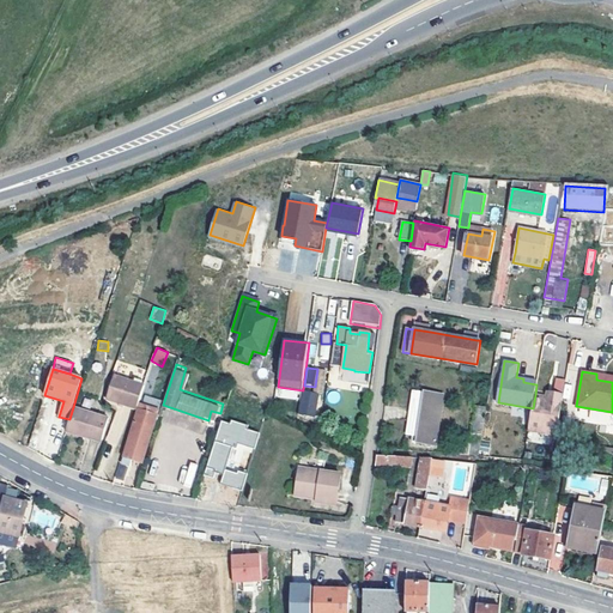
[(125,402),(137,406),(144,384),(116,376),(107,399),(125,405),(125,402)]
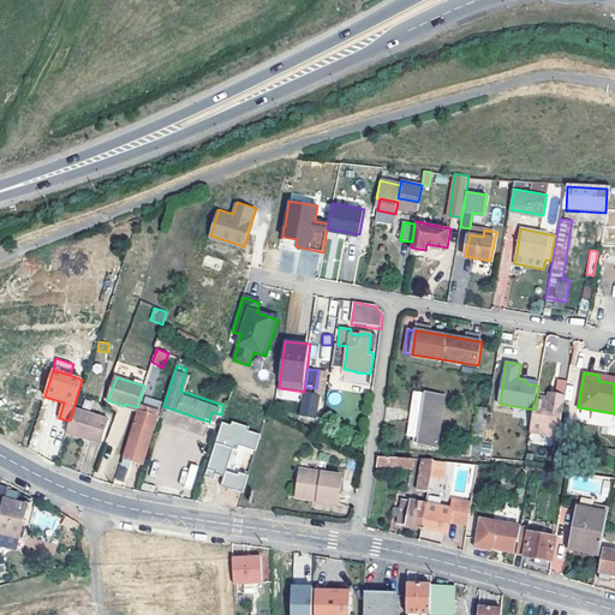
[(557,378),(555,390),(565,392),(567,381),(557,378)]
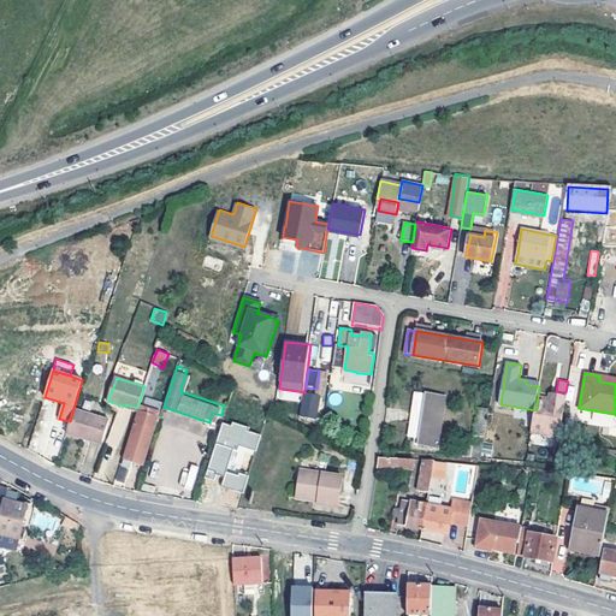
[(408,437),(413,438),(419,439),(426,395),(415,392),(408,437)]
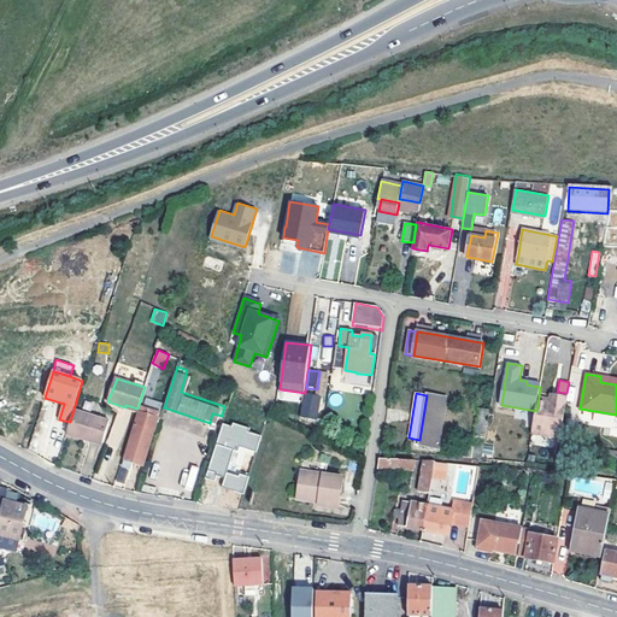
[(446,399),(427,395),(419,440),(413,439),(412,445),(438,450),(446,399)]
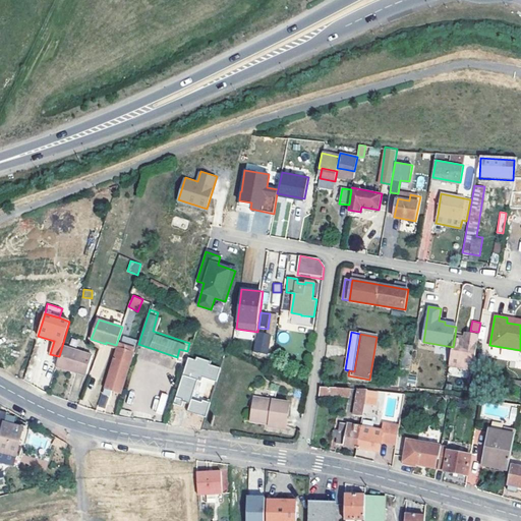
[(450,366),(473,371),(479,337),(470,336),(469,338),(464,338),(455,336),(453,347),(450,366)]
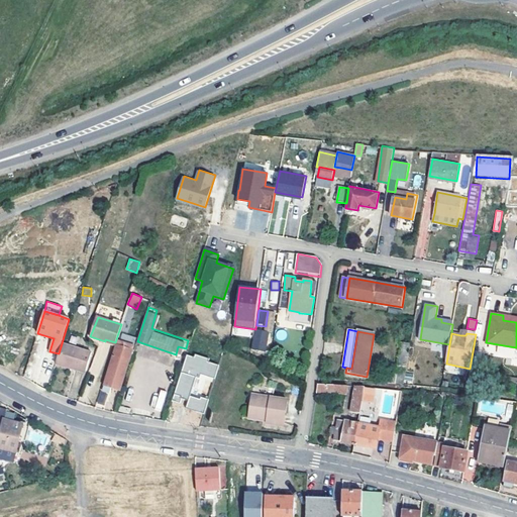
[(118,341),(105,385),(111,387),(120,390),(133,346),(118,341)]
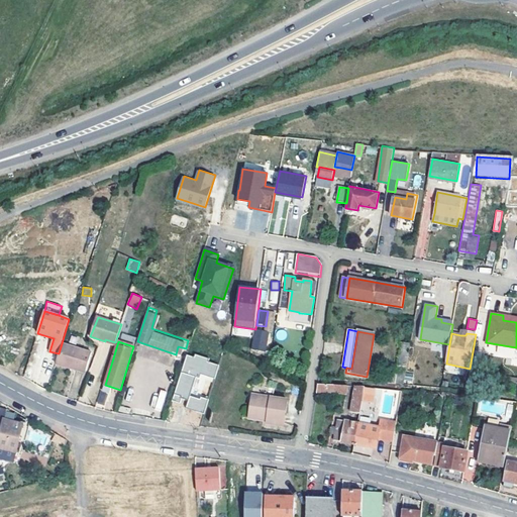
[(92,353),(62,343),(59,353),(56,364),(75,370),(76,368),(86,371),(92,353)]
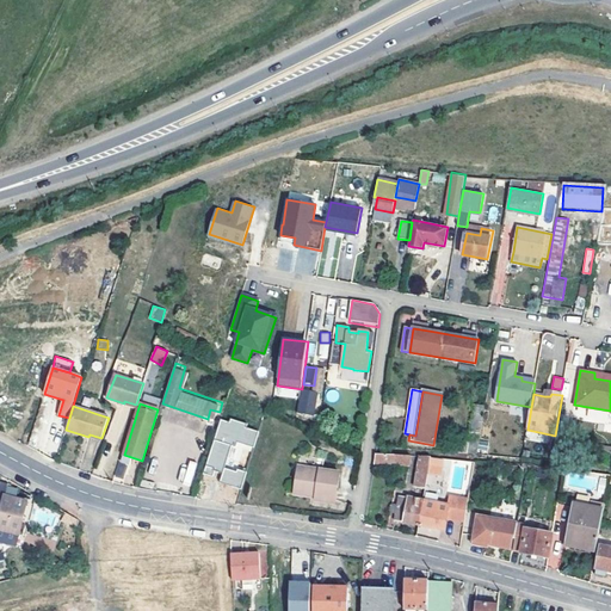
[(221,419),(203,473),(213,476),(215,468),(223,471),(224,468),(232,445),(236,446),(238,443),(253,448),(258,431),(246,427),(247,424),(234,419),(233,423),(221,419)]
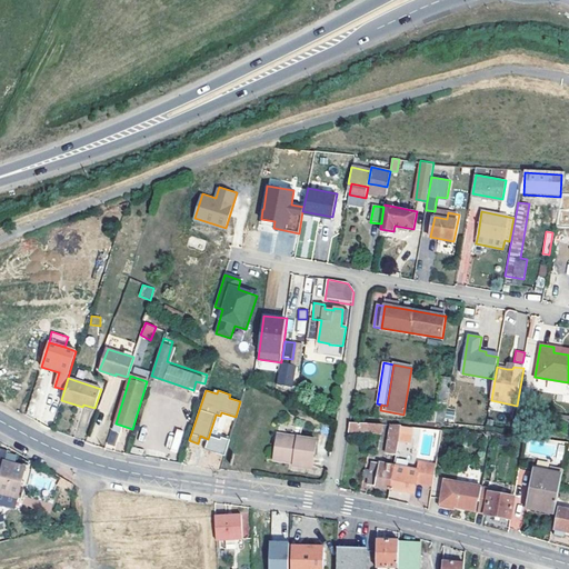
[(381,425),(350,422),(348,432),(370,432),(379,435),(381,425)]
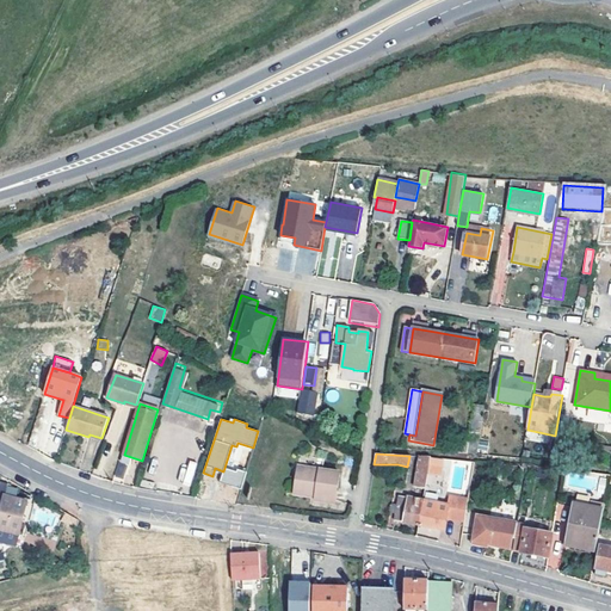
[(131,457),(124,455),(121,464),(128,467),(131,457)]
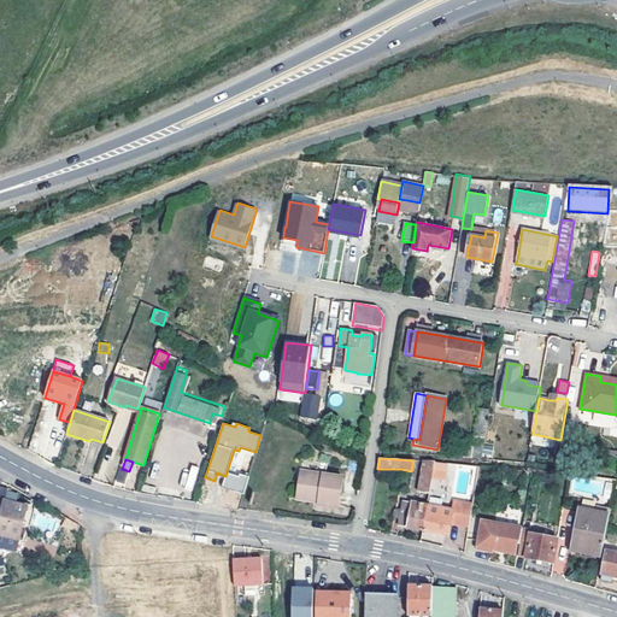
[(430,494),(434,476),(436,462),(425,460),(421,492),(430,494)]
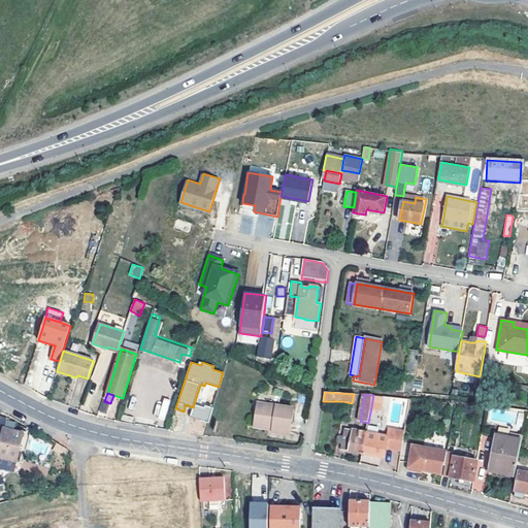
[(384,397),(373,395),(371,407),(382,408),(384,397)]
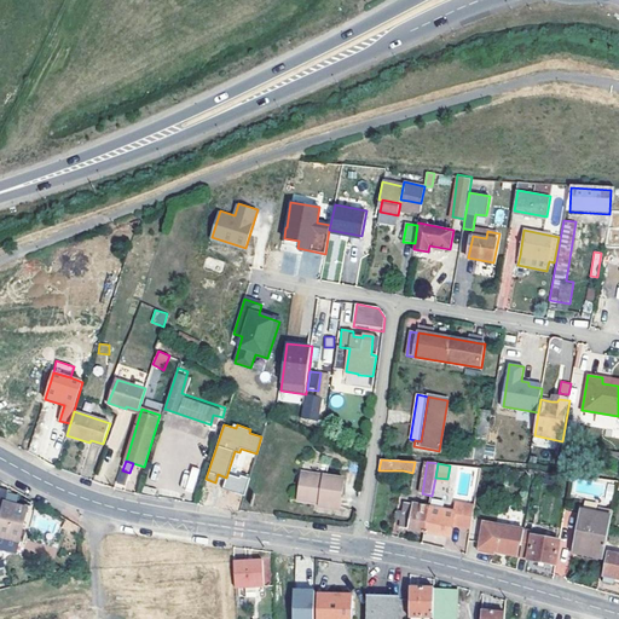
[(536,474),(534,479),(557,482),(560,473),(536,470),(536,474)]
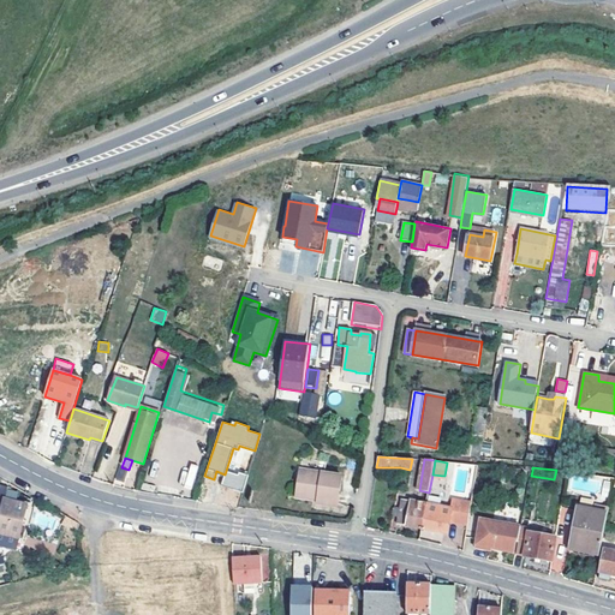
[(317,496),(317,502),(338,505),(341,473),(299,469),(296,494),(317,496)]
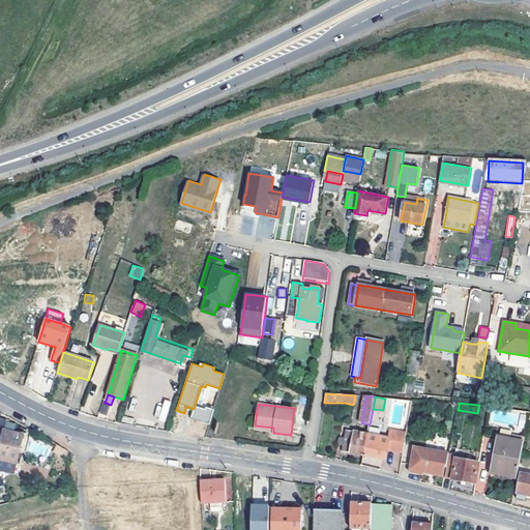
[(195,406),(194,409),(190,418),(200,421),(204,409),(195,406)]
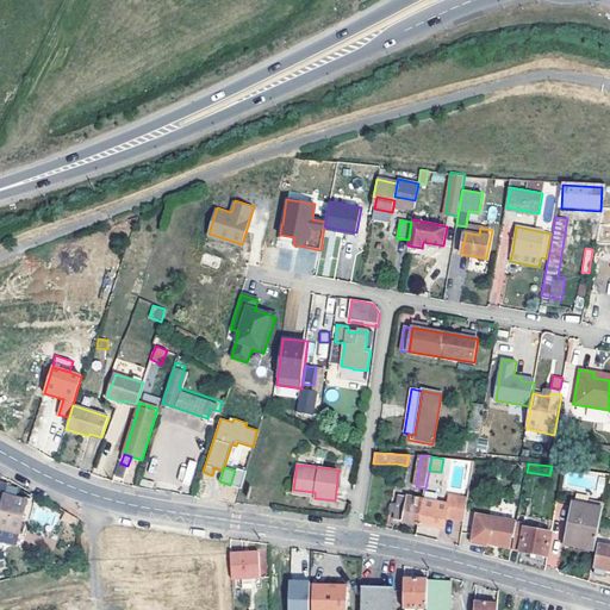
[(236,468),(235,471),(230,485),(240,489),(246,471),(236,468)]
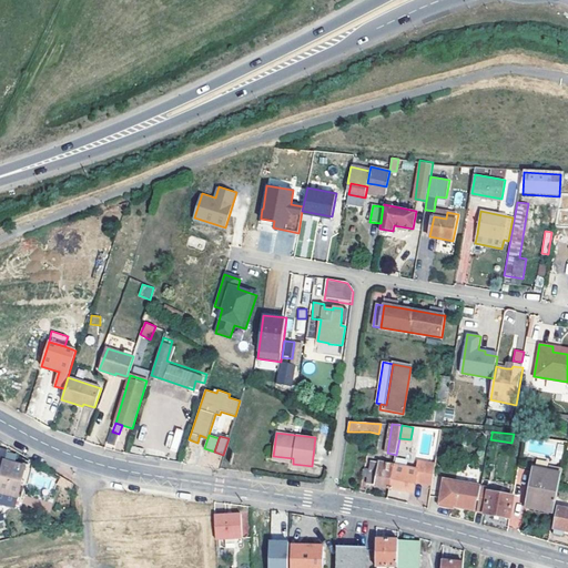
[(367,485),(389,488),(394,466),(372,462),(367,485)]
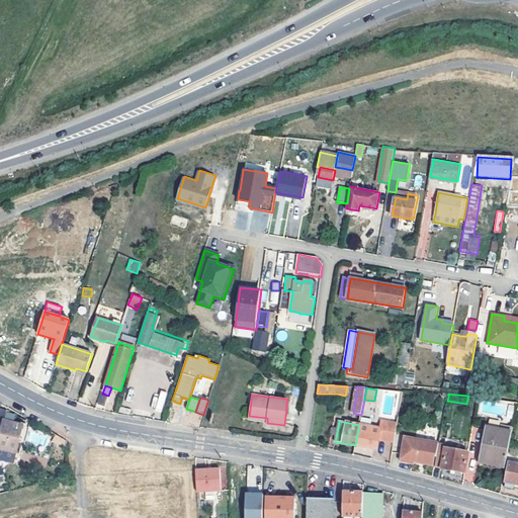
[(380,429),(359,425),(355,445),(376,450),(378,440),(394,443),(397,424),(382,421),(380,429)]
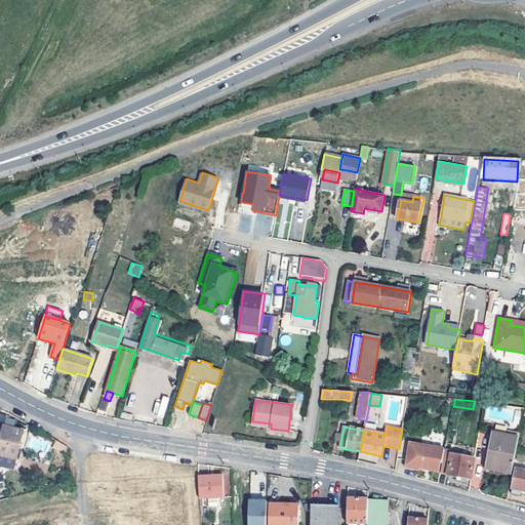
[(0,440),(0,455),(17,459),(24,432),(3,428),(0,440)]
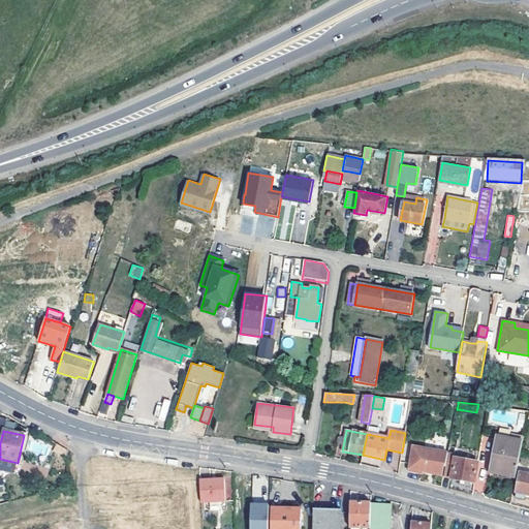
[(511,439),(524,441),(525,435),(512,433),(511,439)]
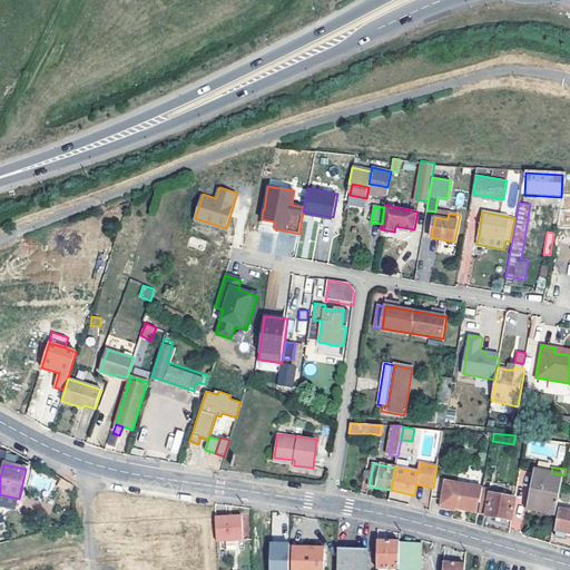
[(556,514),(564,475),(551,473),(536,471),(529,509),(556,514)]
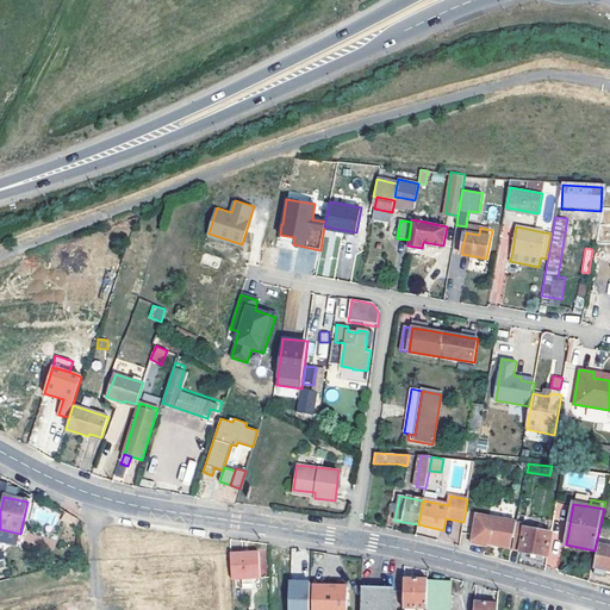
[(477,516),(474,529),(483,530),(485,518),(477,516)]
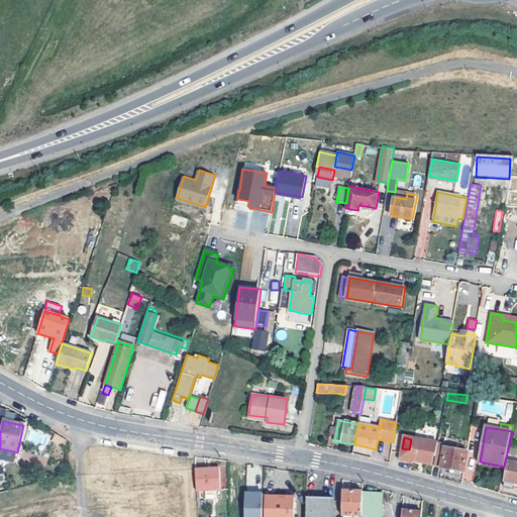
[(436,444),(411,439),(409,449),(402,448),(400,461),(413,463),(414,461),(432,464),(436,444)]
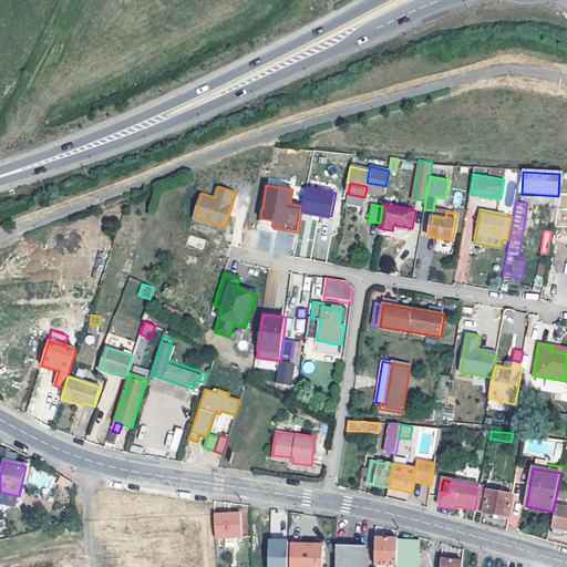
[(475,511),(490,514),(494,514),(508,517),(512,495),(488,491),(486,498),(478,496),(475,511)]
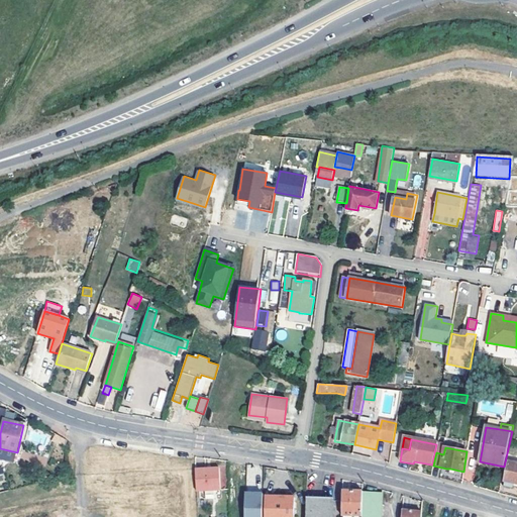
[(516,484),(516,462),(509,461),(503,486),(511,488),(513,484),(516,484)]
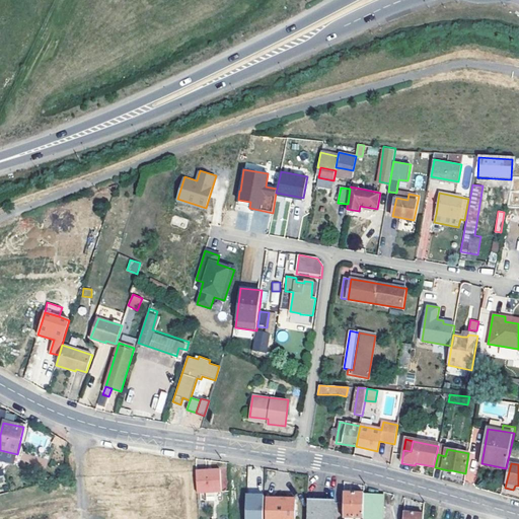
[(220,469),(196,470),(198,494),(221,492),(220,469)]
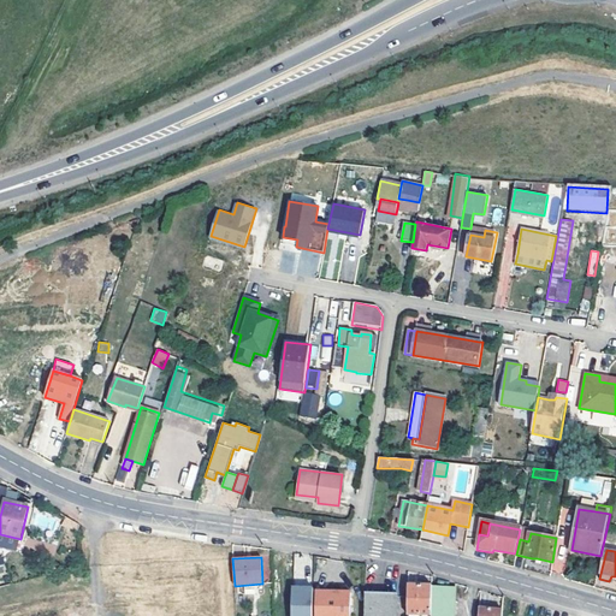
[(312,615),(312,585),(290,585),(290,615),(312,615)]
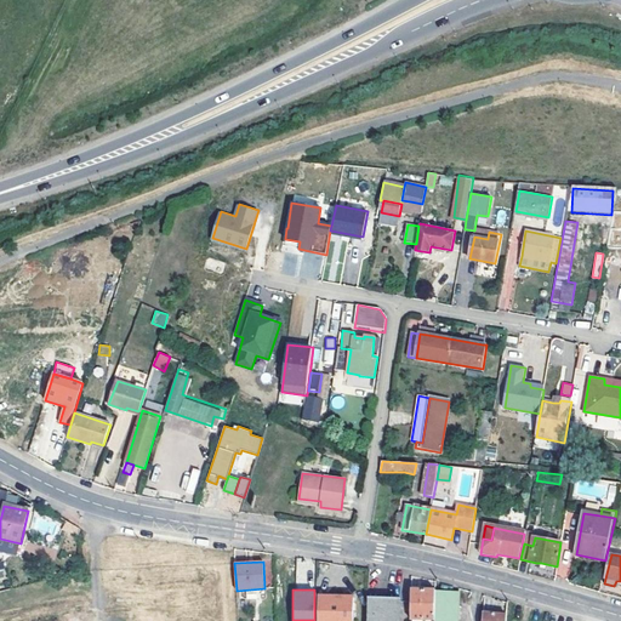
[(434,620),(436,592),(419,591),(411,591),(410,620),(434,620)]
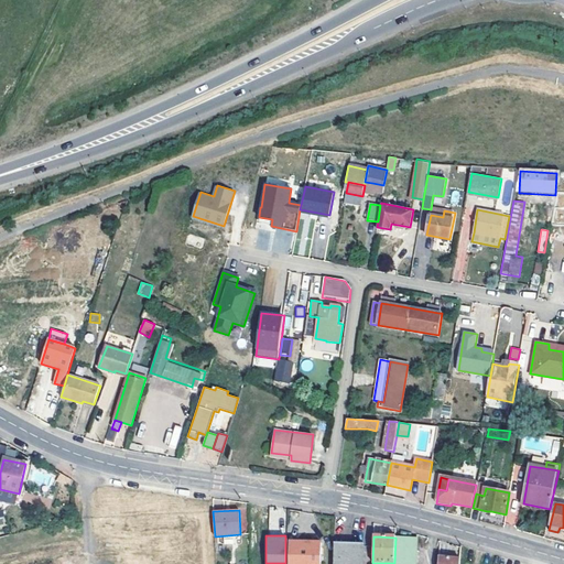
[(416,563),(418,539),(396,538),(394,563),(416,563)]
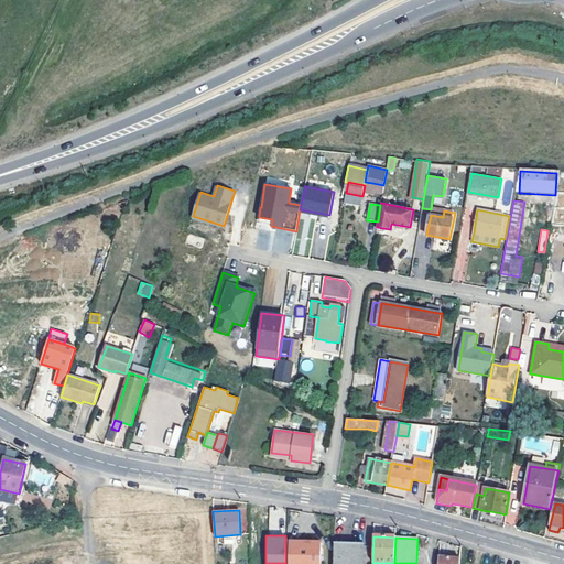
[(290,543),(289,563),(318,563),(320,544),(290,543)]
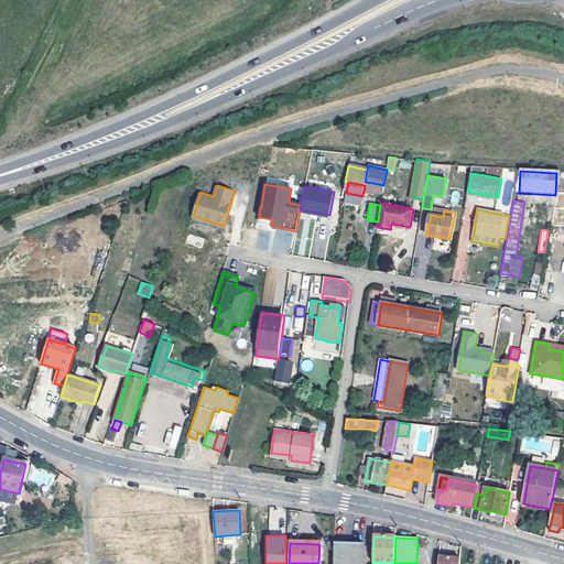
[(334,543),(333,563),(362,563),(364,543),(339,543),(334,543)]
